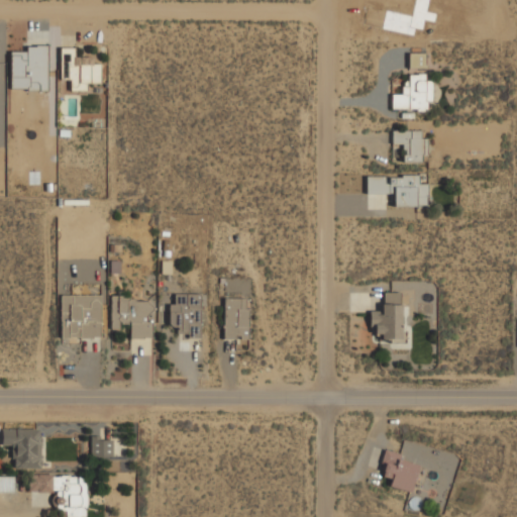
[(86,92),(86,84),(99,84),(99,65),(92,65),(92,58),(74,58),(74,48),(60,48),(60,80),(70,81),(70,91),(86,92)]
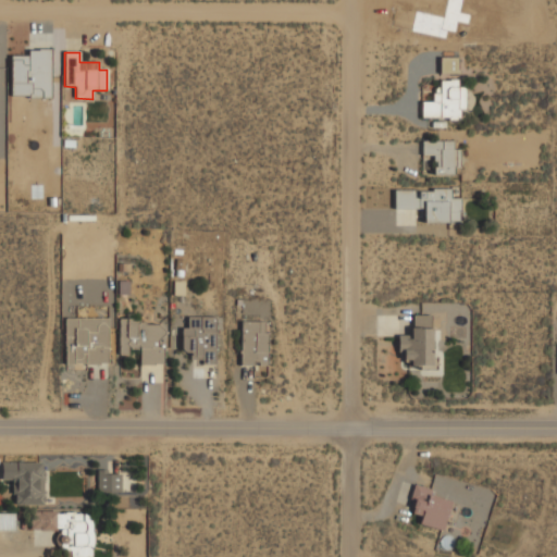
[(465,88),(457,87),(457,81),(440,81),(440,91),(432,90),(432,102),(421,102),(421,119),(458,119),(459,110),(465,110),(465,88)]
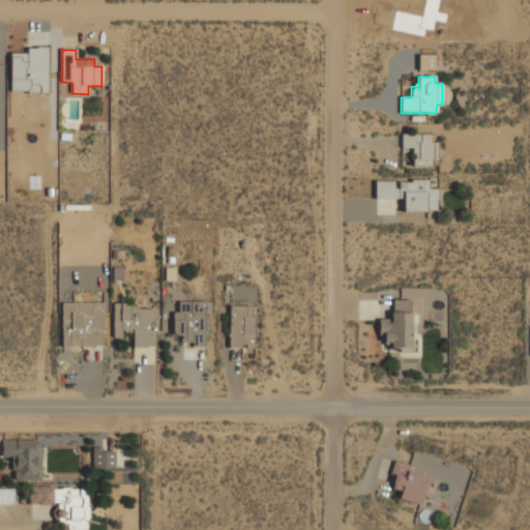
[(431,134),(402,135),(402,149),(412,148),(412,167),(436,166),(435,142),(432,143),(431,134)]
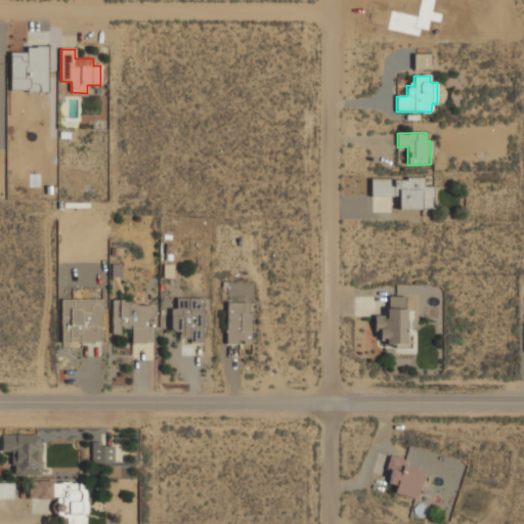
[(369,179),(370,197),(398,197),(398,210),(432,209),(432,186),(423,186),(423,178),(369,179)]
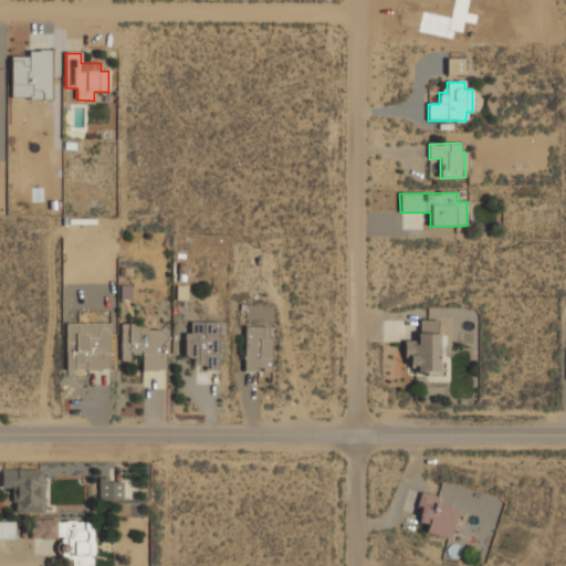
[(438,371),(439,321),(418,321),(418,341),(404,341),(404,358),(410,358),(410,367),(417,367),(417,371),(438,371)]
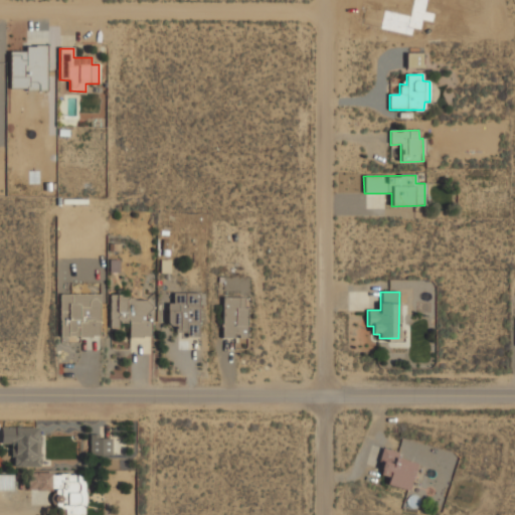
[(200,294),(173,294),(173,303),(168,303),(167,326),(176,326),(175,333),(188,333),(188,337),(199,337),(200,294)]
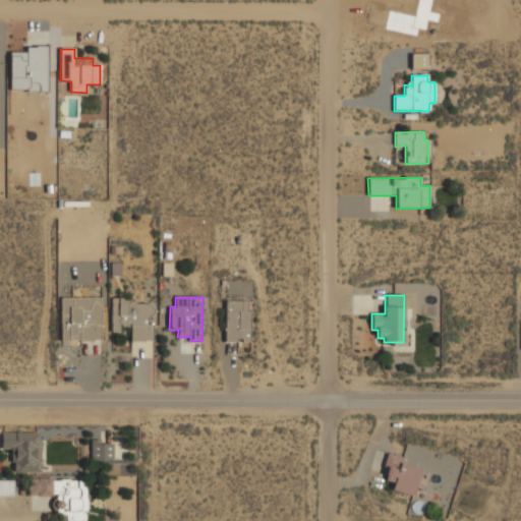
[(102,341),(101,298),(60,298),(61,347),(77,347),(77,341),(102,341)]
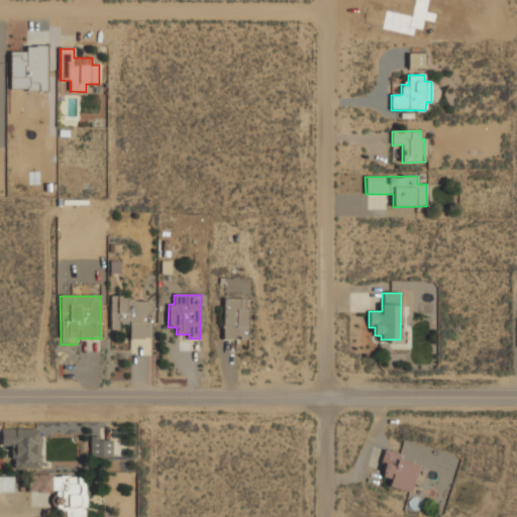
[(150,339),(150,322),(148,322),(148,299),(110,299),(110,330),(119,330),(119,324),(129,324),(129,339),(150,339)]
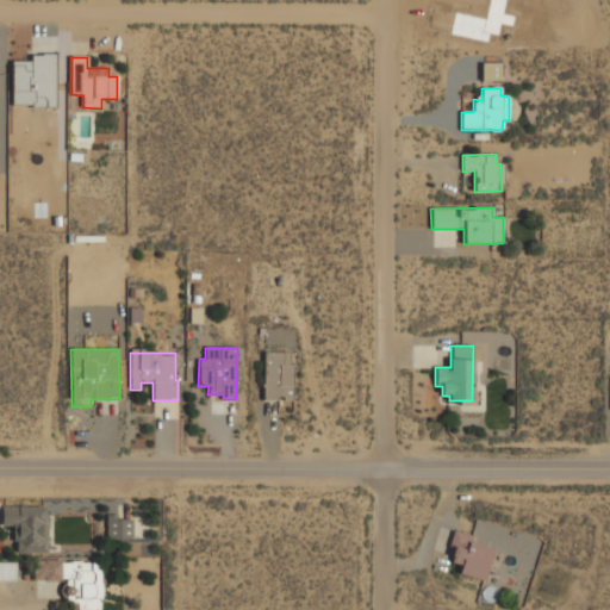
[(263,400),(291,400),(292,353),(265,353),(263,400)]
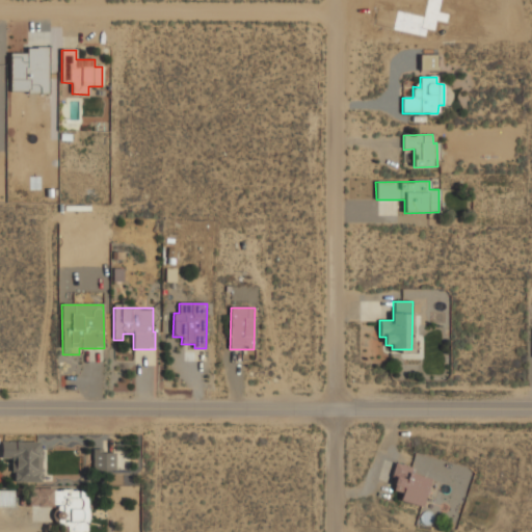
[(11,482),(41,482),(41,442),(0,442),(0,461),(11,461),(11,482)]
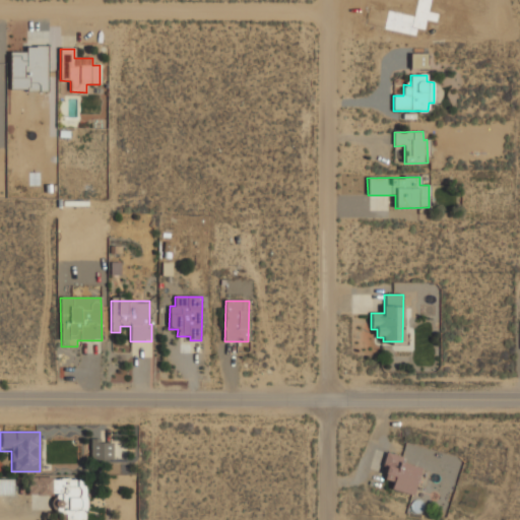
[(91,459),(112,459),(112,440),(91,440),(91,459)]
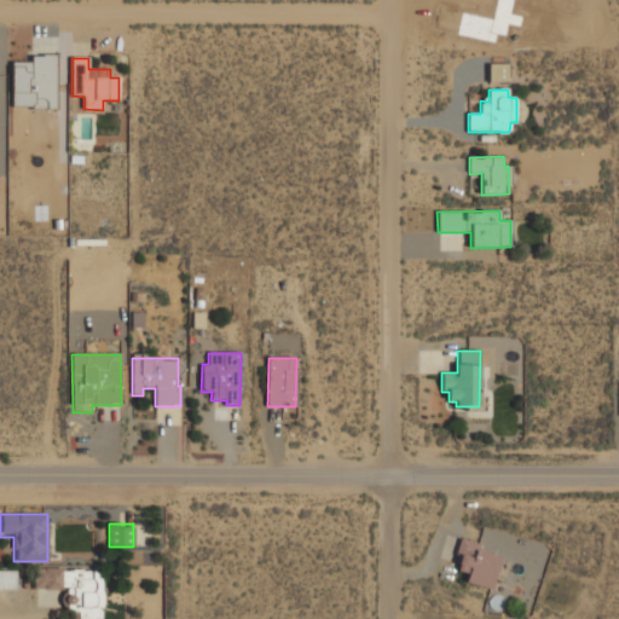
[(469,571),(466,583),(491,590),(502,554),(460,542),(452,566),(469,571)]
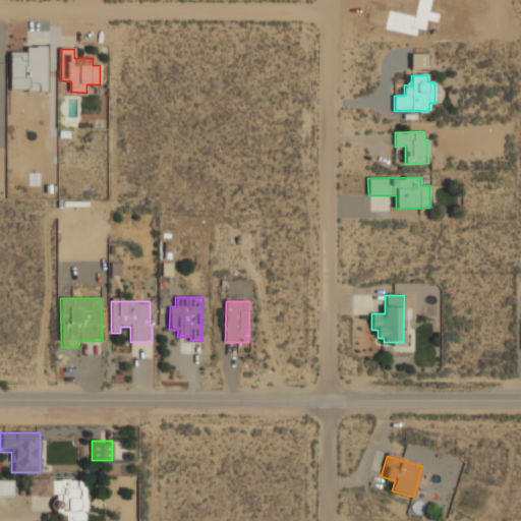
[(64,520),(87,520),(87,479),(27,478),(27,497),(55,498),(55,515),(64,515),(64,520)]
